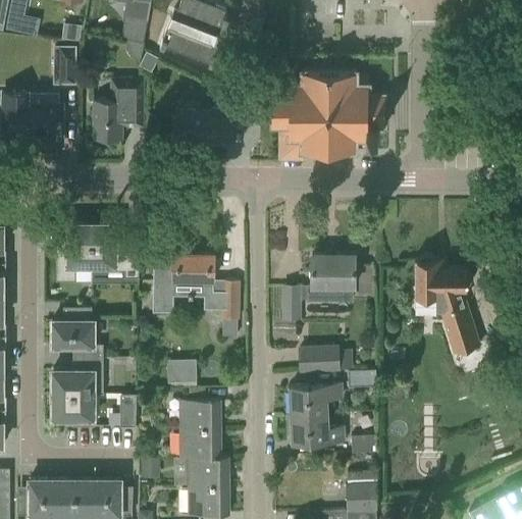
[(124,0),(126,1),(122,19),(124,24),(121,40),(143,46),(151,0),(124,0)]
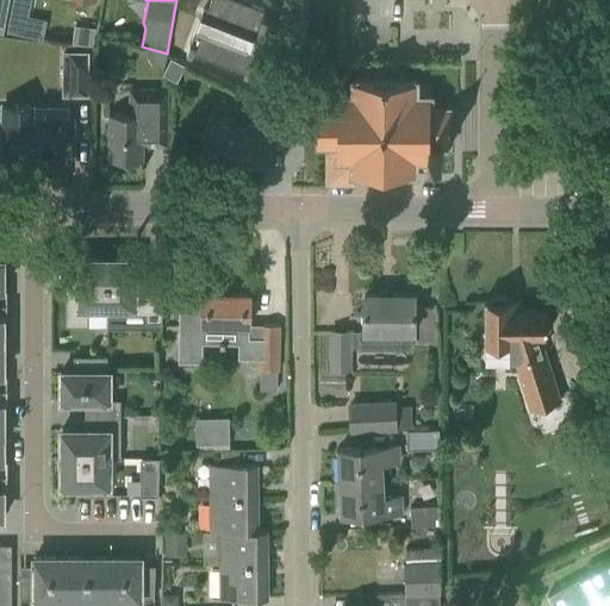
[(261,58),(265,50),(273,27),(260,23),(263,13),(230,0),(211,0),(206,14),(203,12),(187,51),(259,79),(266,61),(261,58)]
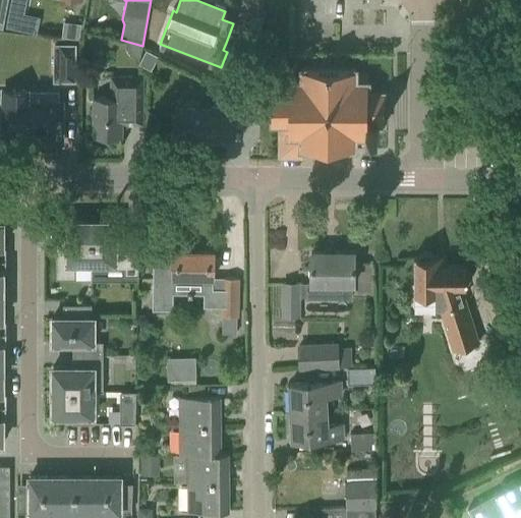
[(8,12),(4,30),(20,33),(23,15),(8,12)]
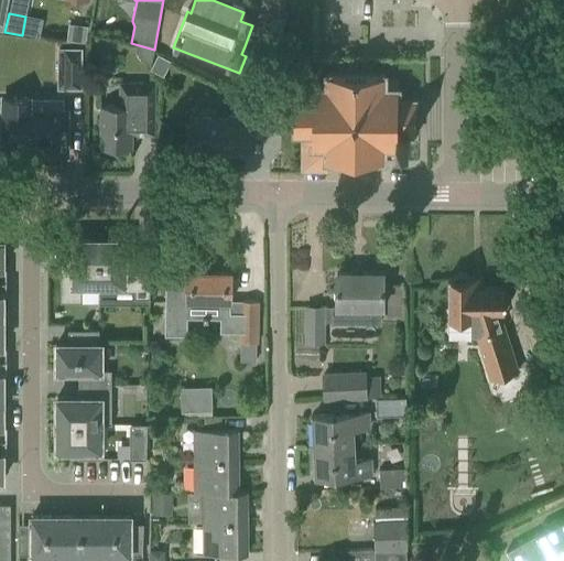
[(69,27),(66,43),(85,45),(87,29),(69,27)]
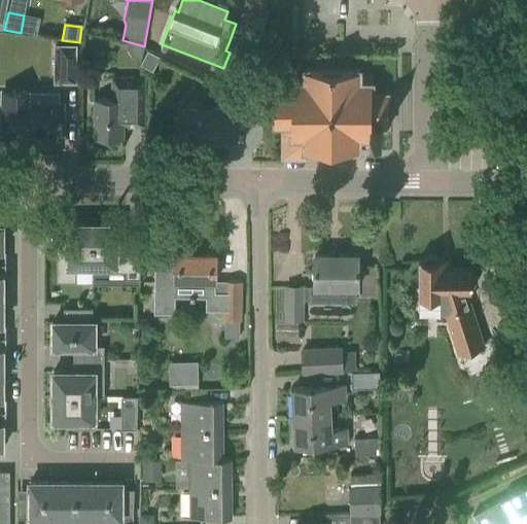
[(55,48),(55,73),(59,73),(59,85),(75,85),(75,48),(55,48)]
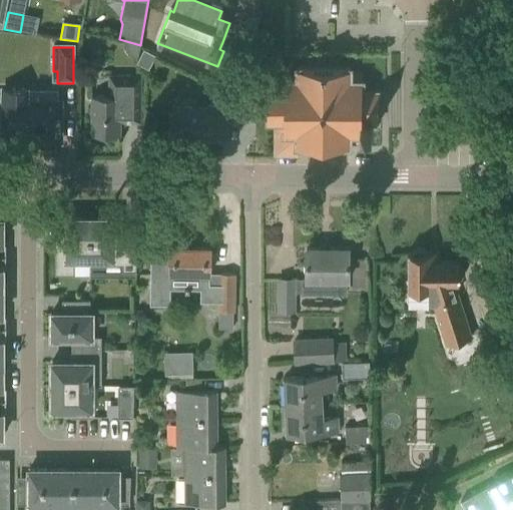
[(350,70),(314,70),(297,70),(297,83),(285,82),(285,93),(267,93),(267,124),(276,124),(275,156),(298,156),(298,147),(350,147),(350,144),(361,144),(361,134),(372,135),(372,124),(378,124),(378,94),(362,94),(362,86),(364,86),(364,81),(361,81),(361,74),(350,74),(350,70)]
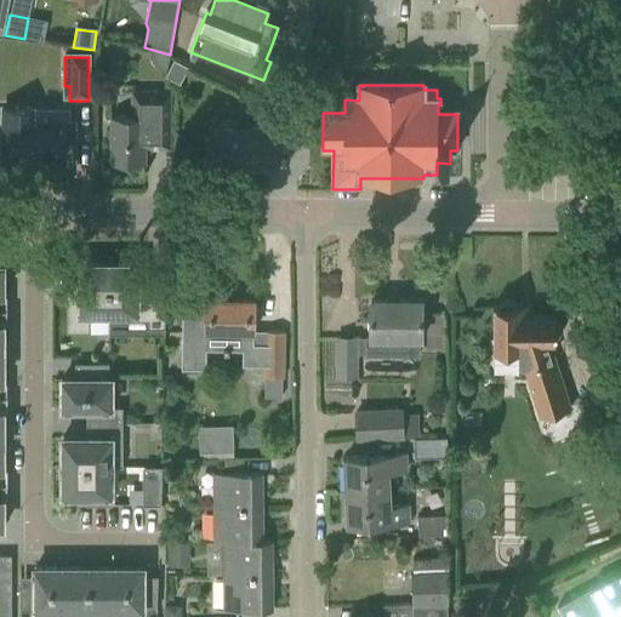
[(112,119),(110,142),(110,166),(144,166),(146,146),(154,146),(154,127),(169,127),(169,152),(170,152),(171,95),(131,93),(131,120),(112,119)]
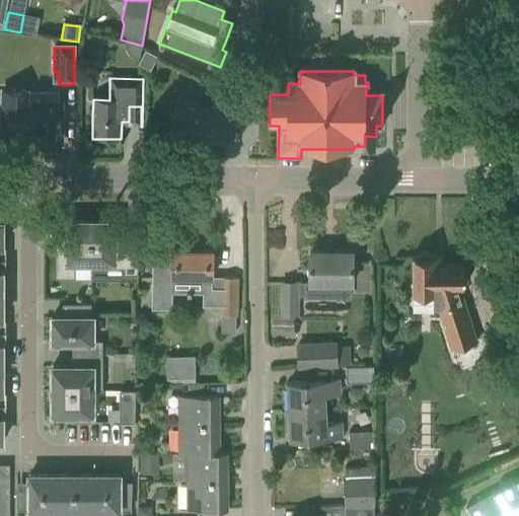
[(0,94),(0,113),(2,113),(2,130),(36,131),(36,143),(61,143),(61,102),(26,102),(26,90),(2,89),(2,94),(0,94)]
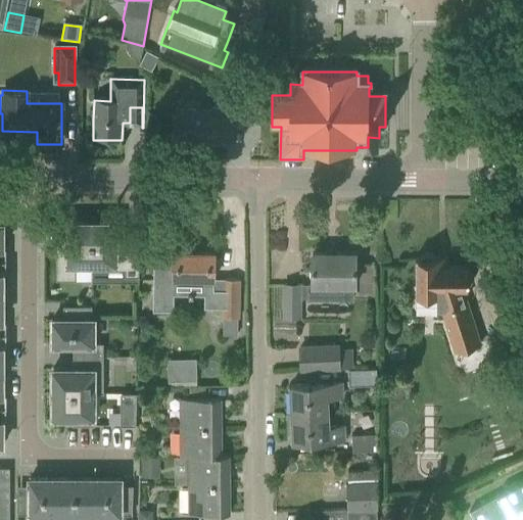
[(247,126),(247,98),(226,98),(226,110),(179,109),(179,122),(176,122),(175,135),(178,141),(227,142),(228,124),(232,124),(232,125),(247,126)]
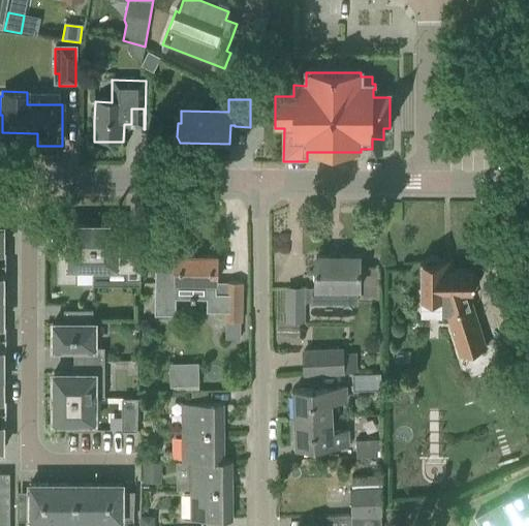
[(126,282),(139,282),(142,257),(118,257),(117,227),(67,227),(67,257),(58,257),(58,285),(76,285),(76,270),(109,270),(109,275),(126,275),(126,282)]
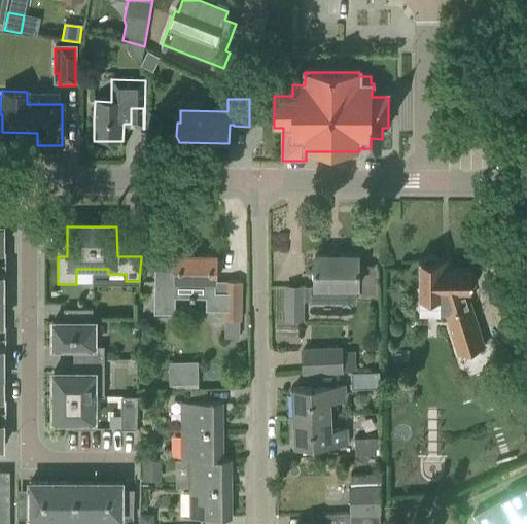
[(240,323),(240,283),(215,283),(216,257),(175,256),(174,264),(154,264),(153,316),(175,316),(175,299),(189,300),(189,302),(195,302),(195,300),(206,300),(205,313),(225,313),(224,322),(240,323)]
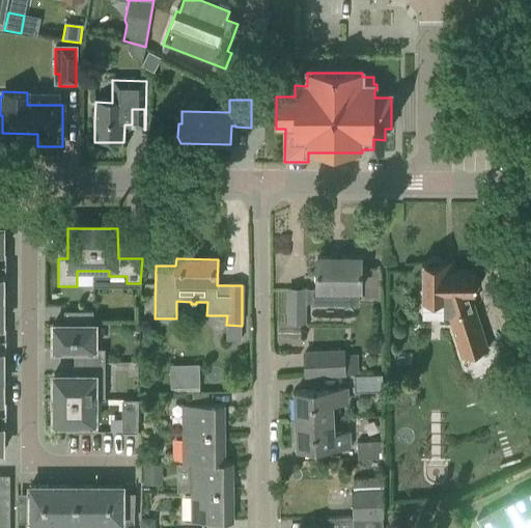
[(316,259),(316,292),(312,292),(312,306),(360,306),(360,259),(316,259)]
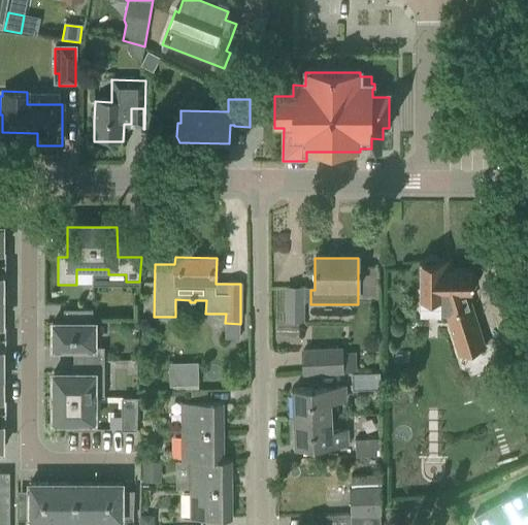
[(420,272),(419,294),(421,294),(421,302),(441,302),(441,314),(446,316),(459,360),(486,352),(467,294),(472,294),(472,292),(472,271),(452,271),(452,262),(441,262),(439,262),(439,263),(436,259),(427,259),(423,262),(420,262),(420,272)]
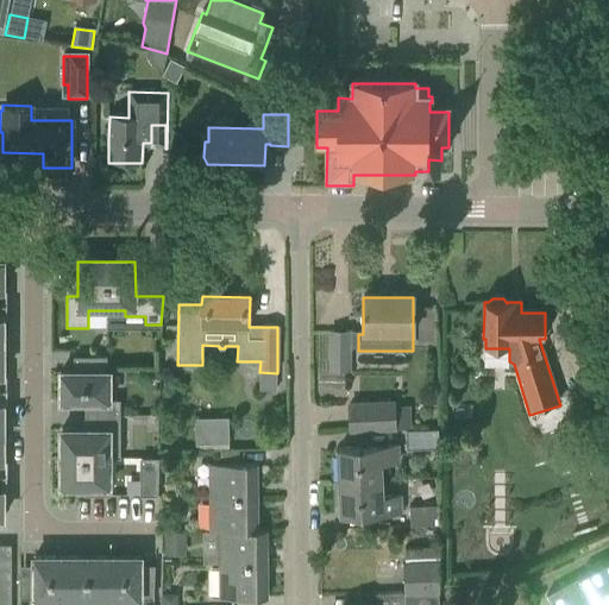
[(331,334),(331,372),(350,372),(350,334),(331,334)]
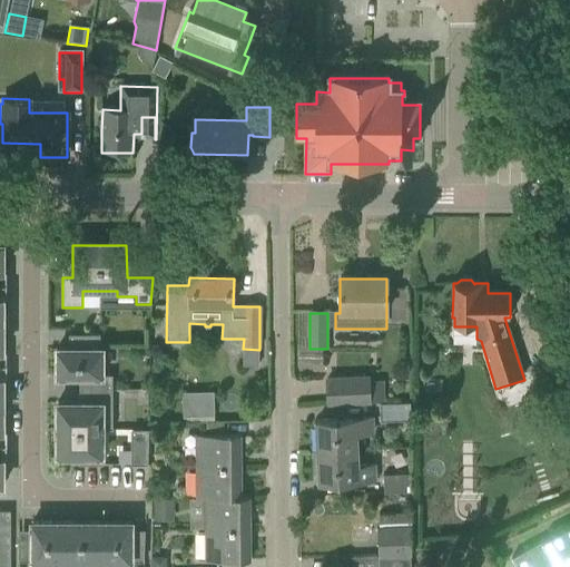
[(100,350),(99,336),(70,336),(70,350),(100,350)]
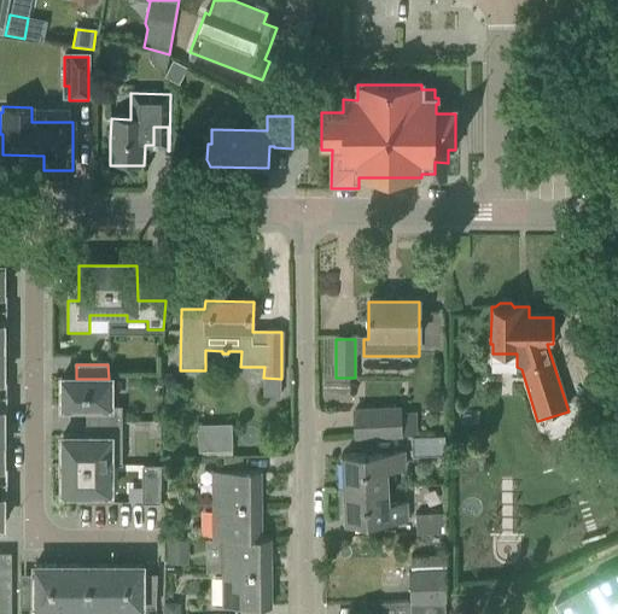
[(93,409),(93,424),(122,424),(122,408),(111,408),(111,379),(109,379),(76,379),(62,379),(62,409),(93,409)]
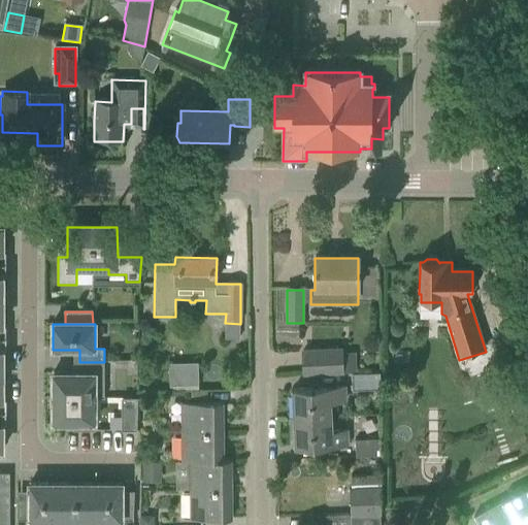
[(303,375),(343,373),(342,352),(302,353),(303,375)]
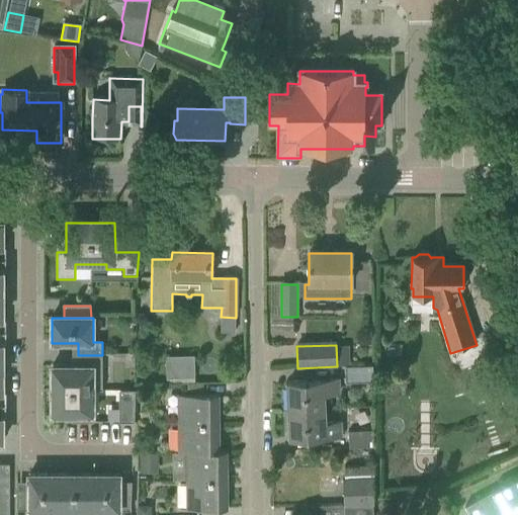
[(102,392),(102,355),(78,355),(77,367),(52,367),(52,416),(93,416),(93,392),(102,392)]
